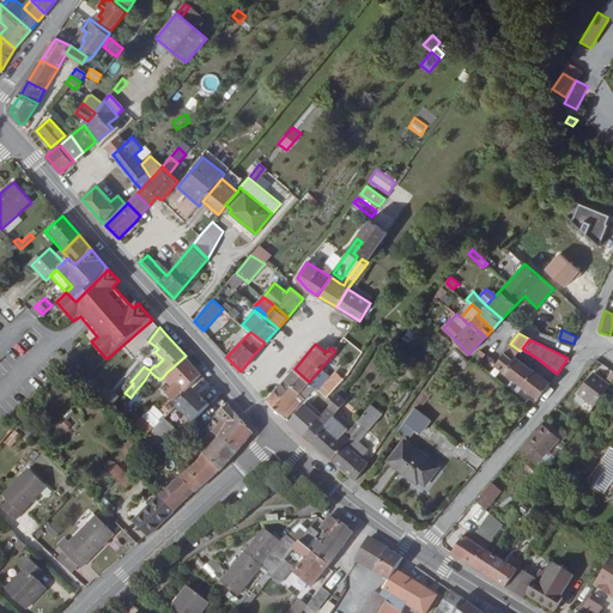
[(510,344),(504,353),(513,359),(515,357),(520,351),(510,344)]
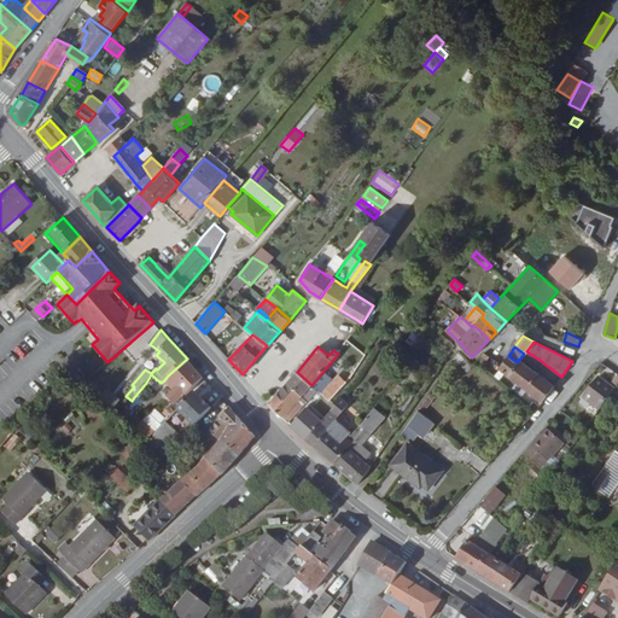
[(454,359),(467,373),(473,367),(472,366),(459,351),(454,359)]
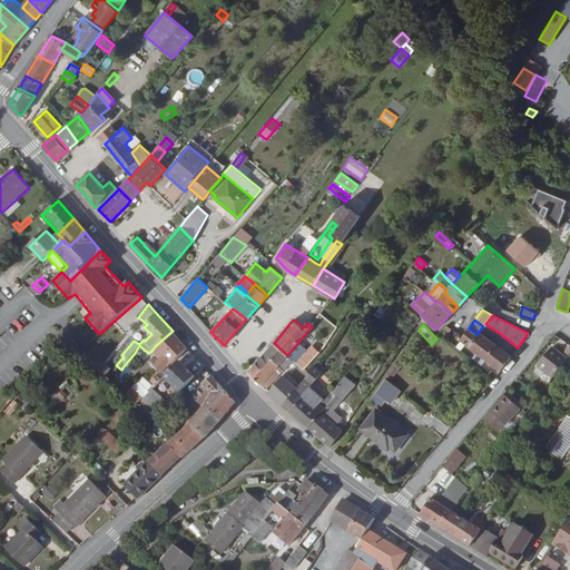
[(477,334),(469,328),(463,337),(462,340),(501,371),(512,357),(479,332),(477,334)]
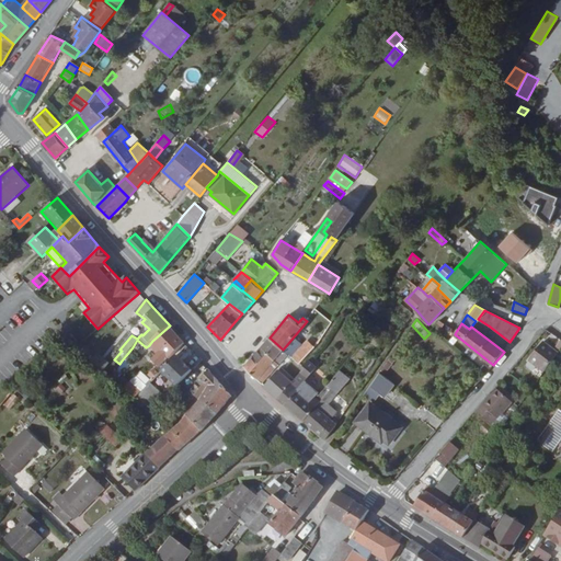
[(152,341),(149,345),(158,354),(178,335),(170,325),(152,341)]
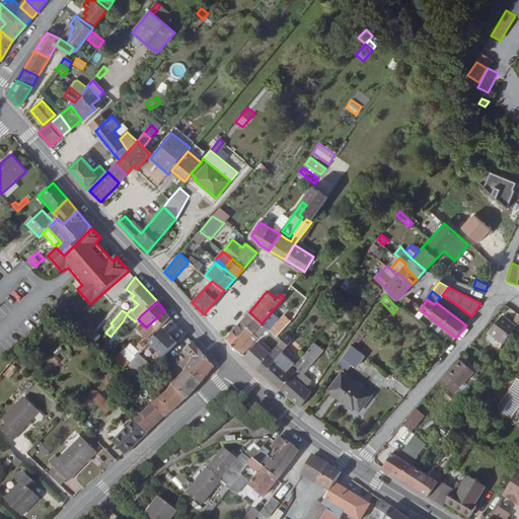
[(164,310),(146,327),(140,332),(148,340),(155,331),(156,331),(171,317),(164,310)]
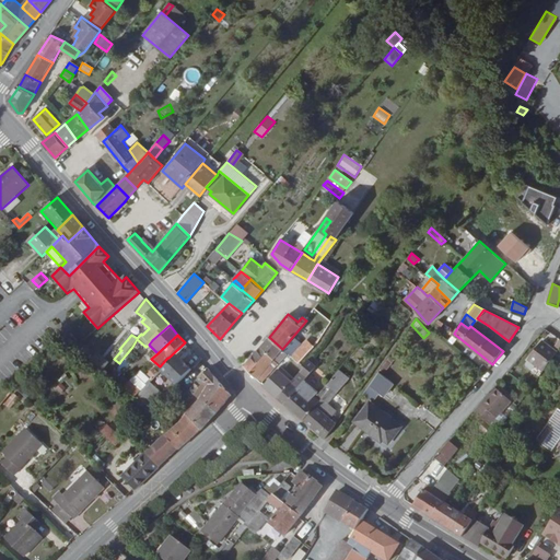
[(282,349),(269,337),(253,356),(266,368),(273,359),(279,363),(288,353),(283,349),(282,349)]
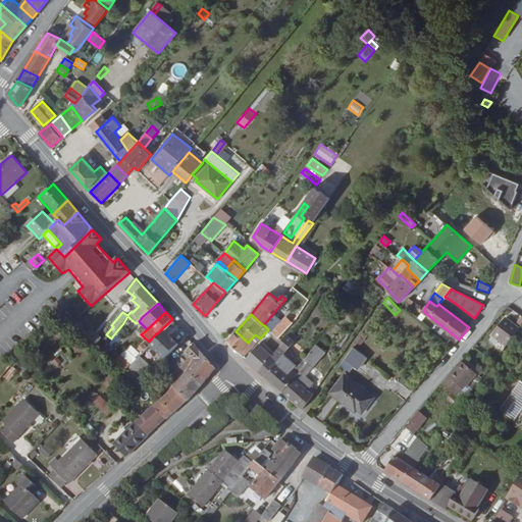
[(129,328),(136,323),(127,316),(123,323),(129,328)]
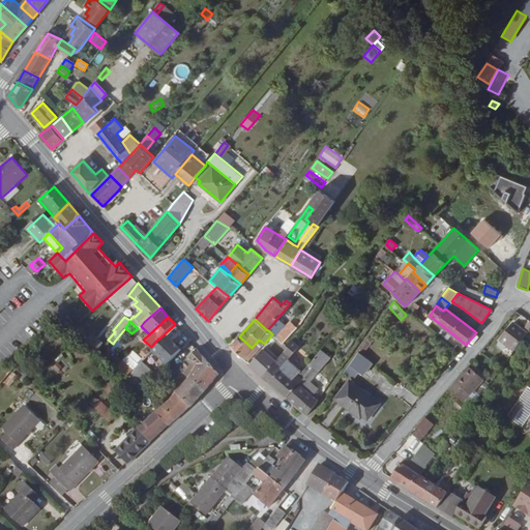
[(528,334),(512,323),(510,326),(502,337),(499,341),(514,352),(528,334)]
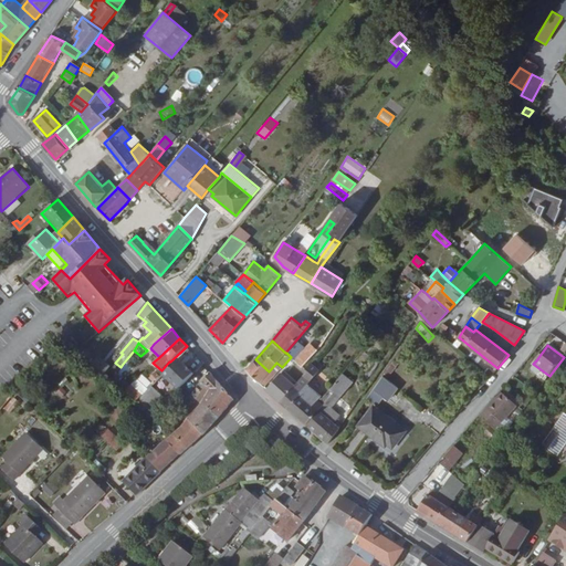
[(188,348),(174,364),(188,377),(202,362),(188,348)]
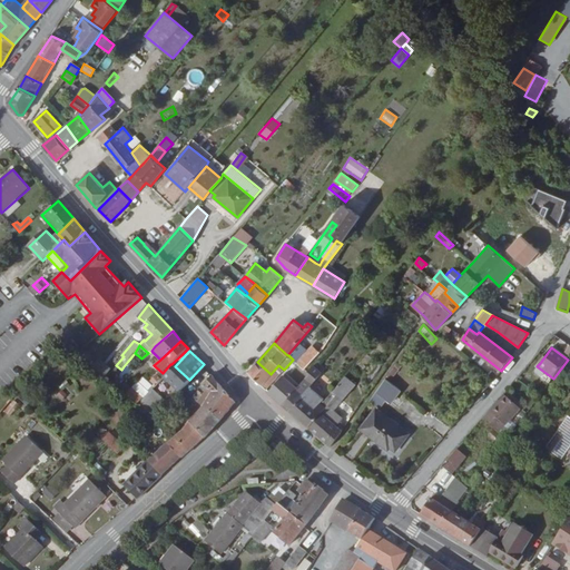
[(91,367),(105,377),(110,370),(98,360),(91,367)]
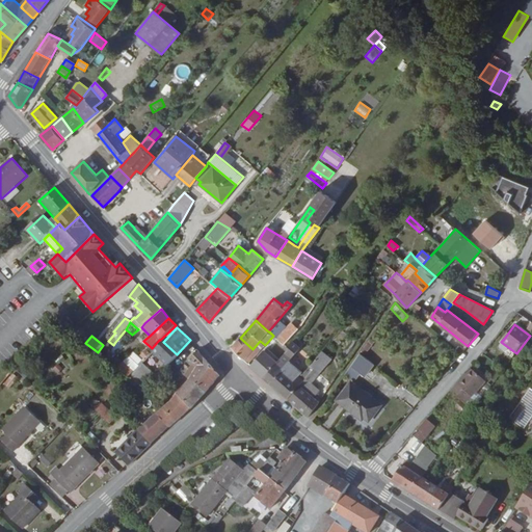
[(253,349),(240,338),(232,347),(244,360),(248,363),(265,345),(260,341),(253,349)]
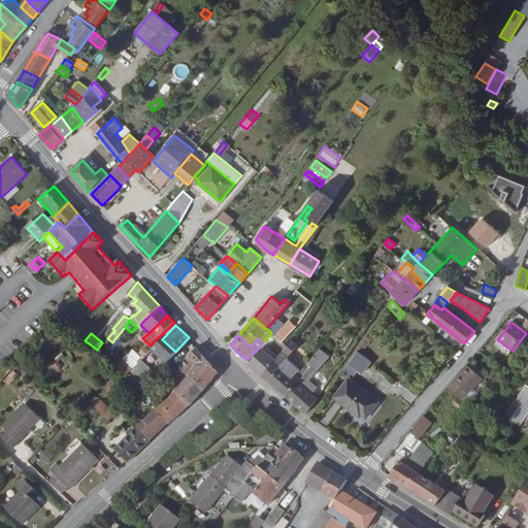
[(330,336),(320,348),(330,356),(338,347),(333,342),(335,340),(330,336)]
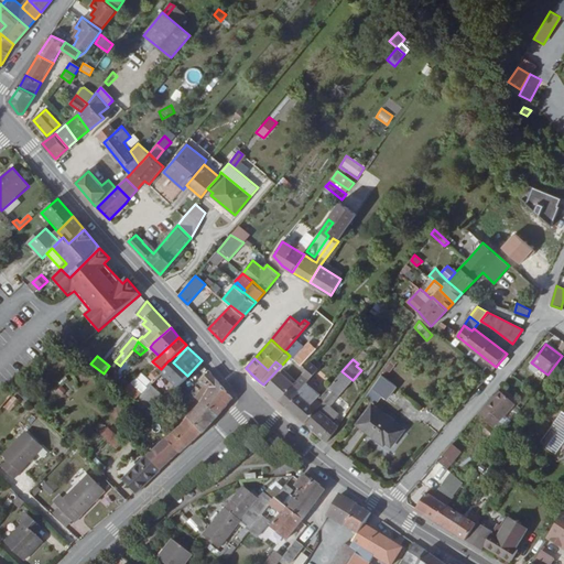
[(310,361),(303,368),(306,370),(299,378),(294,383),(280,400),(306,422),(333,390),(329,387),(322,396),(307,382),(318,369),(310,361)]
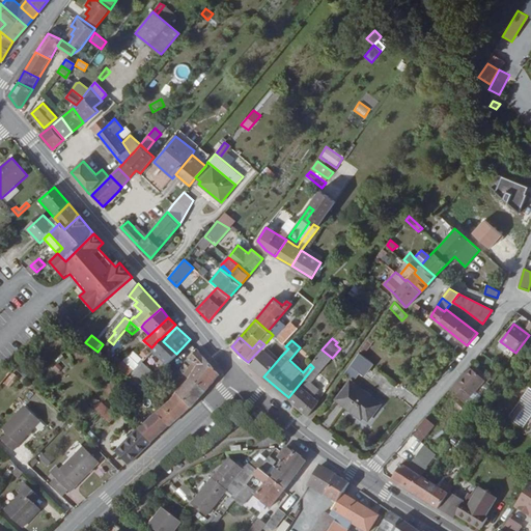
[(115,341),(113,344),(109,350),(104,357),(117,367),(123,361),(115,355),(122,345),(115,341)]
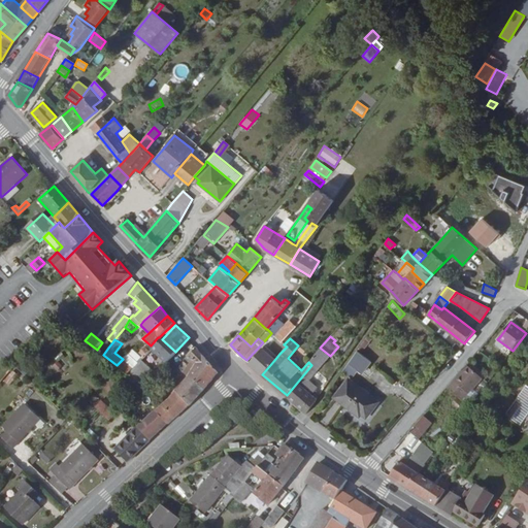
[(97,350),(103,355),(108,348),(102,342),(97,350)]
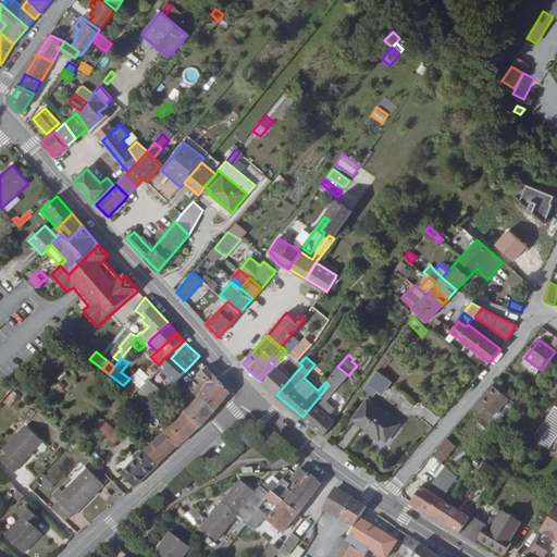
[(293,371),(295,373),(302,366),(299,363),(293,371)]
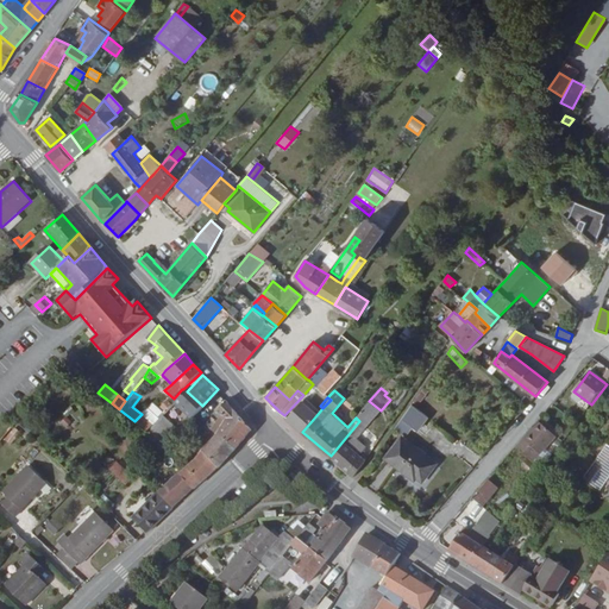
[(198,445),(203,451),(219,468),(252,429),(227,401),(214,414),(218,416),(209,427),(213,429),(198,445)]
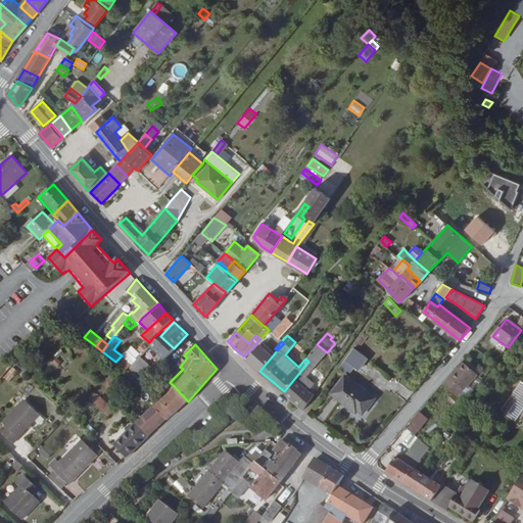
[(308,362),(284,391),(303,410),(315,395),(310,390),(316,383),(306,376),(327,352),(317,344),(305,359),(308,362)]
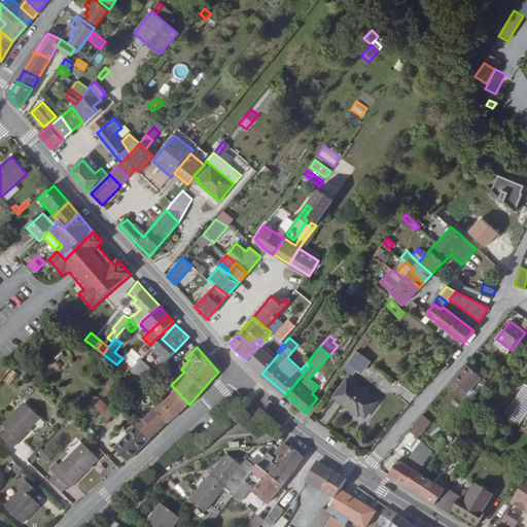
[(261,374),(275,358),(261,348),(248,362),(261,374)]
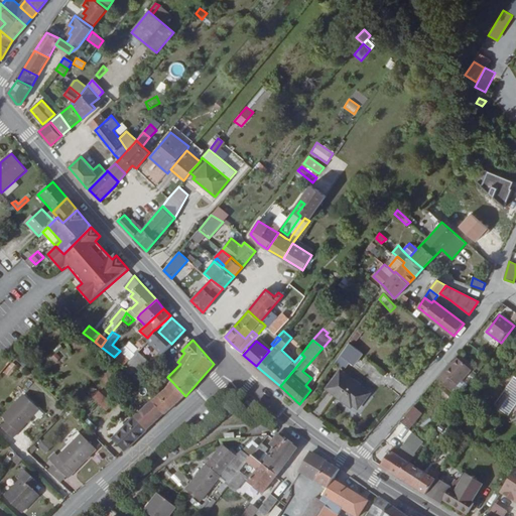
[(370,359),(358,349),(351,358),(363,368),(370,359)]
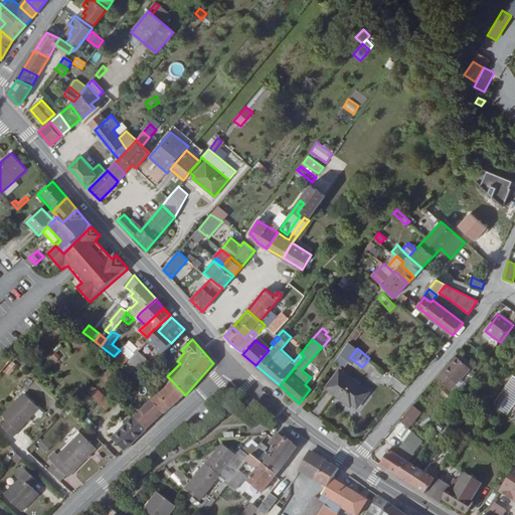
[(120,350),(114,356),(125,365),(128,362),(131,359),(120,350)]
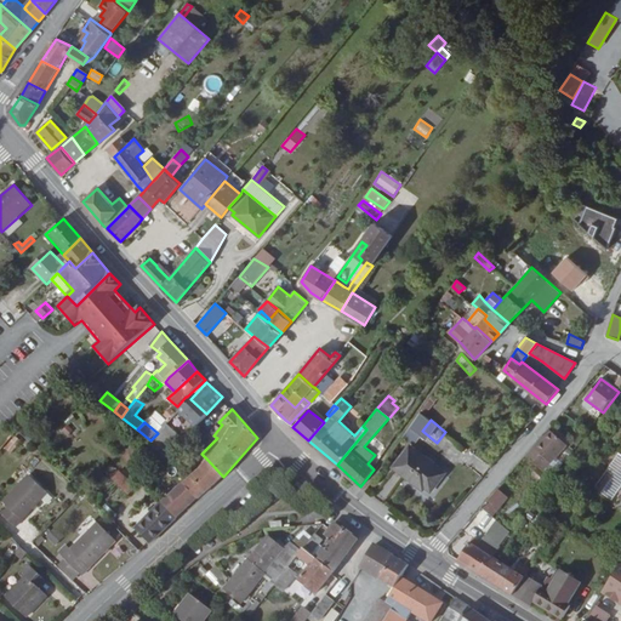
[(158,433),(154,437),(170,451),(183,438),(166,422),(158,433)]
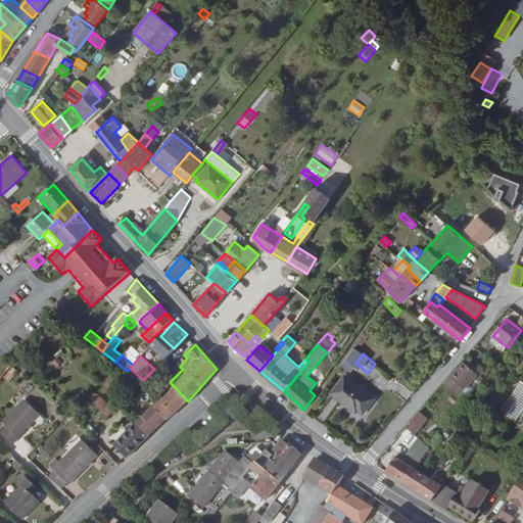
[(460,396),(478,376),(463,362),(444,383),(460,396)]
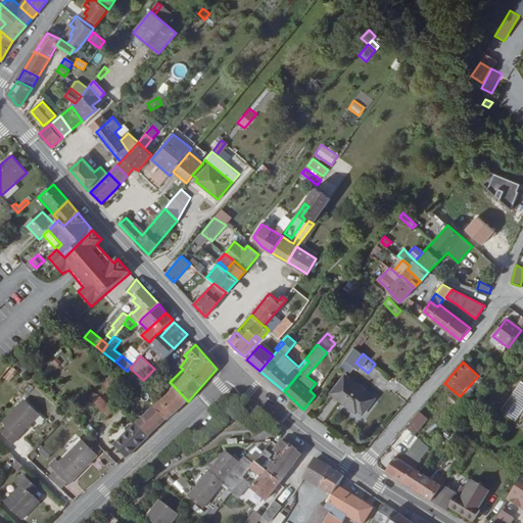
[(332,393),(355,411),(360,406),(365,410),(373,398),(345,376),(332,393)]
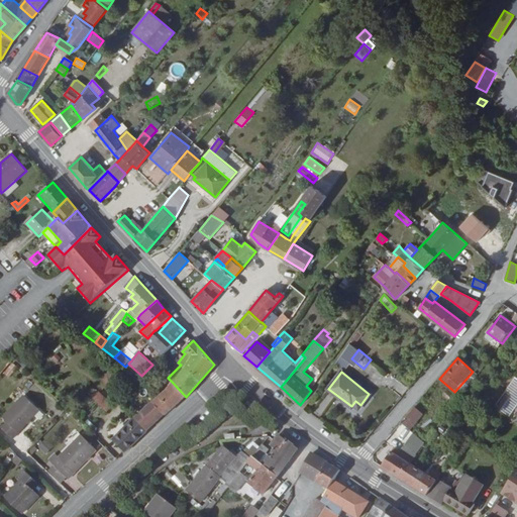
[(186,397),(173,383),(154,401),(153,402),(165,415),(166,415),(186,397)]
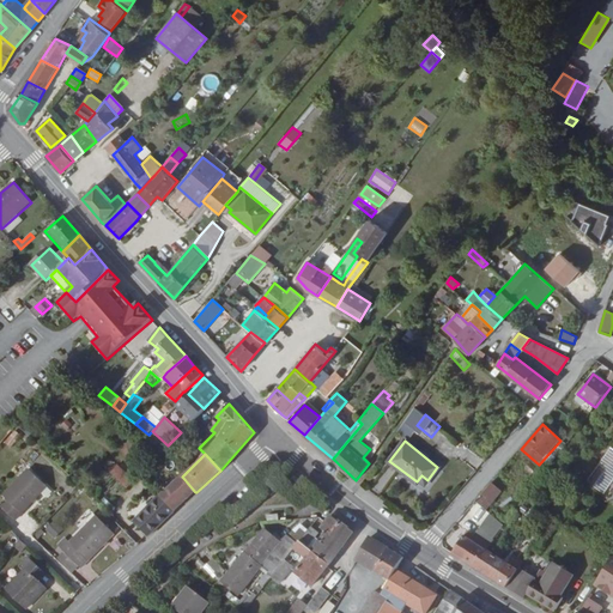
[(117,465),(110,472),(127,489),(134,480),(117,465)]
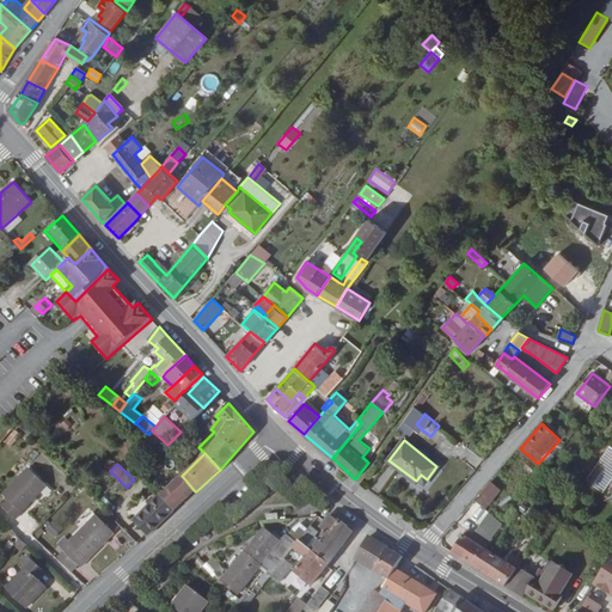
[(182,476),(183,475),(182,465),(161,484),(166,490),(160,495),(173,510),(195,491),(182,476)]
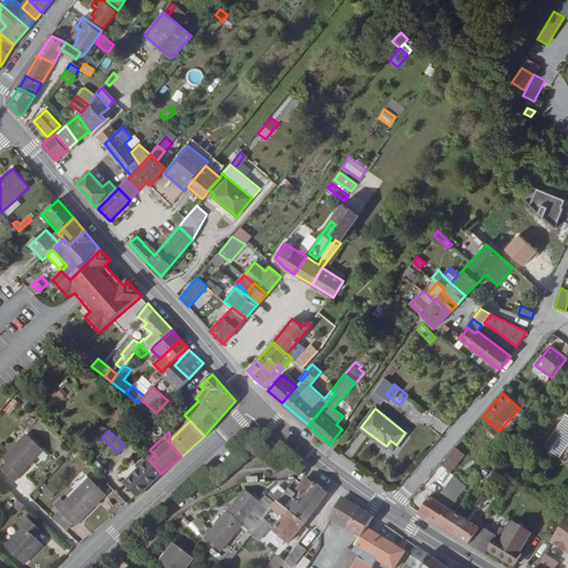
[(26,434),(2,458),(8,464),(1,469),(14,483),(44,452),(26,434)]
